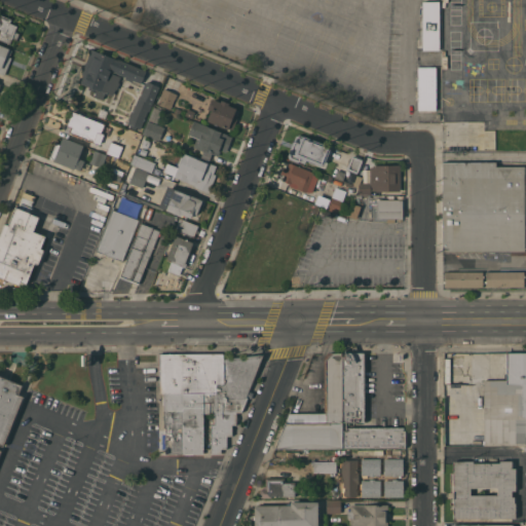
[(440,50),(422,50),(422,1),(439,1),(440,50)]
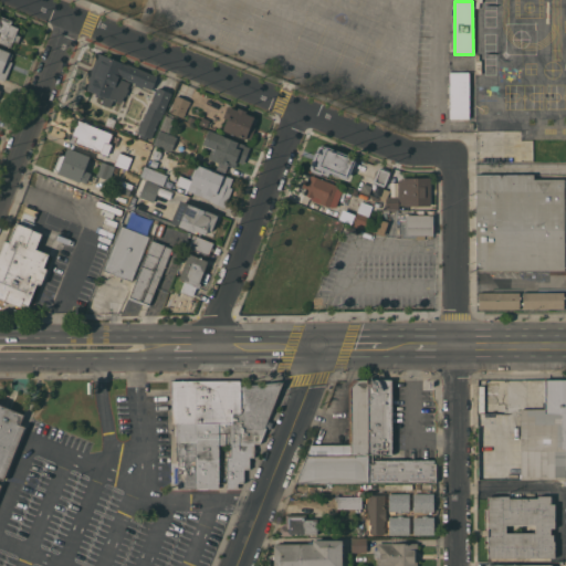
[(0,42),(0,16),(12,20),(10,24),(18,28),(17,33),(21,35),(18,43),(13,41),(10,46),(0,42)]
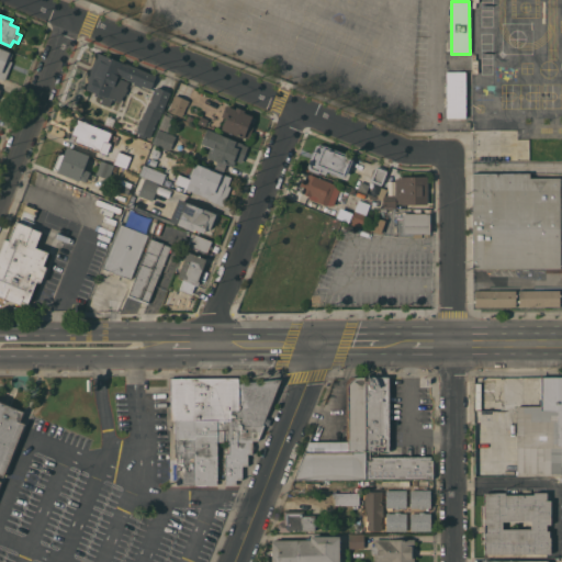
[(0,46),(4,48),(3,49),(13,53),(10,60),(12,62),(4,80),(0,78),(0,46)]
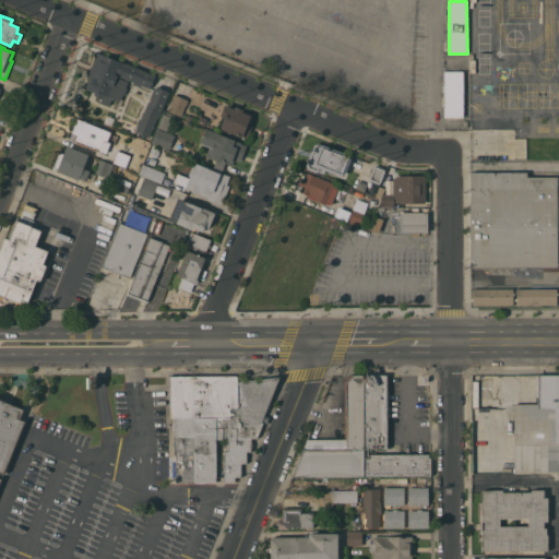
[(125,63),(126,62),(155,74),(150,88),(141,85),(141,86),(133,83),(133,82),(125,78),(120,75),(119,78),(129,81),(126,87),(127,87),(125,95),(122,94),(120,102),(111,98),(108,106),(100,102),(102,97),(94,94),(95,92),(85,88),(88,79),(86,78),(97,51),(125,63)]
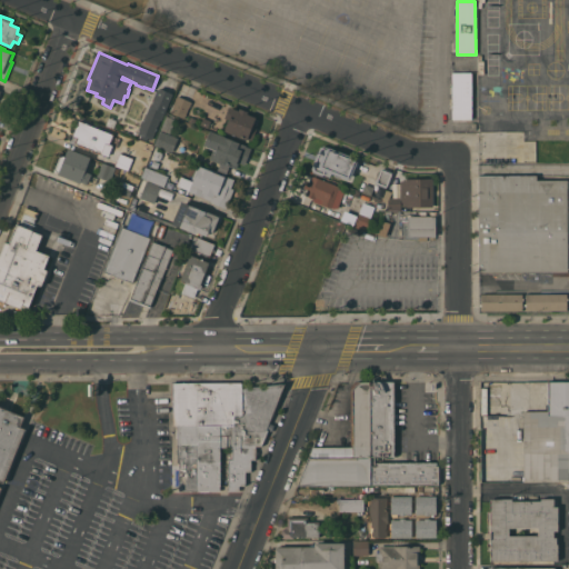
[(471,72),(471,118),(452,118),(451,72),(471,72)]
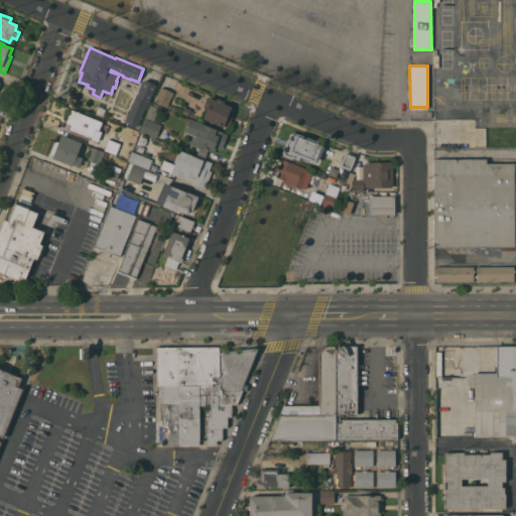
[(157,85),(147,109),(145,109),(138,126),(125,121),(127,115),(126,114),(129,109),(130,109),(135,96),(137,97),(144,80),(157,85)]
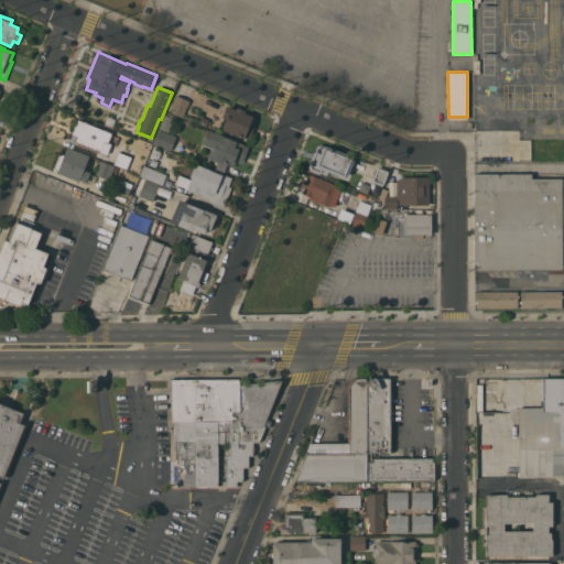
[(191,100),(188,106),(187,106),(183,117),(169,111),(175,95),(191,100)]
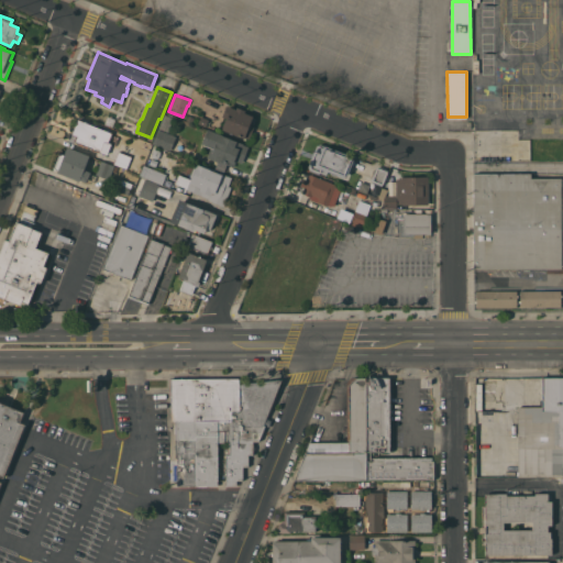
[(235,109),(236,107),(245,110),(244,112),(253,117),(250,123),(254,124),(249,140),(244,138),(244,139),(222,129),(223,127),(222,127),(225,118),(222,117),(227,106),(235,109)]
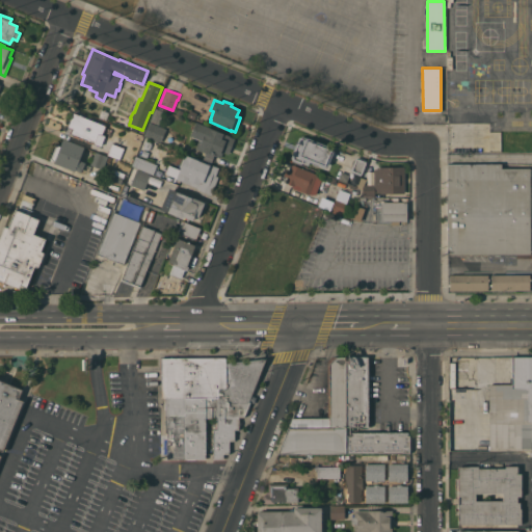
[(164,111),(159,125),(151,122),(156,108),(164,111)]
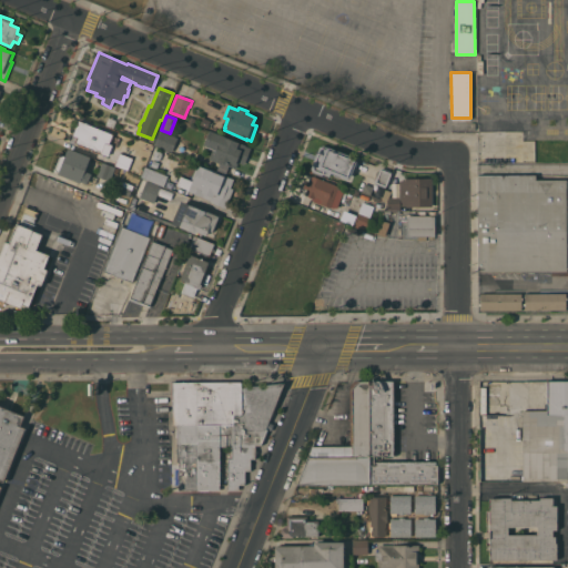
[(113,133),(109,143),(113,144),(109,155),(101,153),(92,150),(93,150),(75,142),(77,138),(75,139),(74,139),(73,138),(73,137),(72,135),(72,134),(71,133),(72,132),(73,132),(73,131),(72,131),(73,130),(74,129),(79,120),(113,133)]
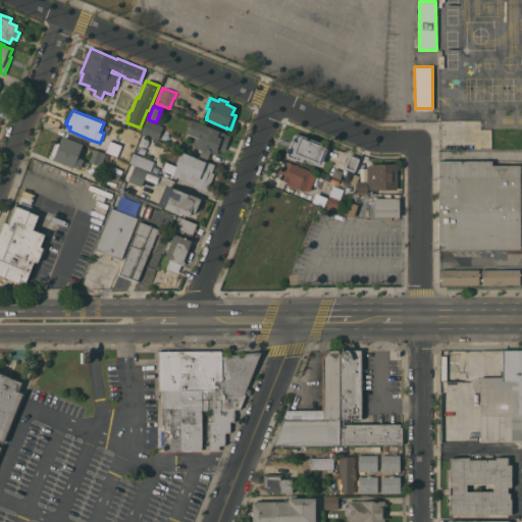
[(163,126),(158,140),(142,133),(147,119),(163,126)]
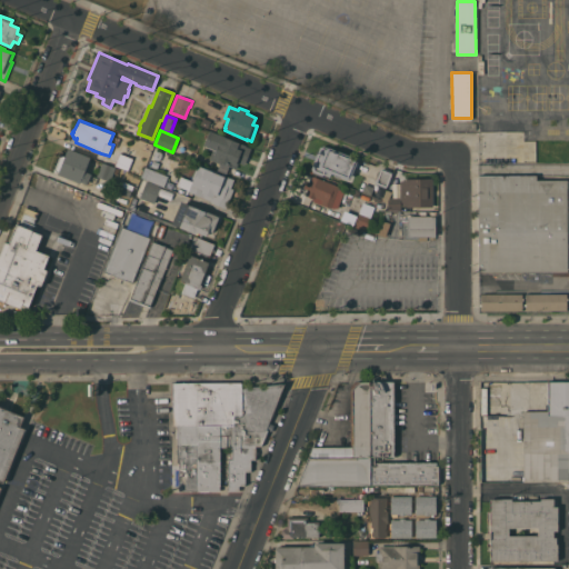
[(246,146),(251,148),(245,165),(239,162),(236,169),(229,166),(226,173),(217,170),(220,163),(209,159),(213,149),(203,145),(209,131),(246,146)]
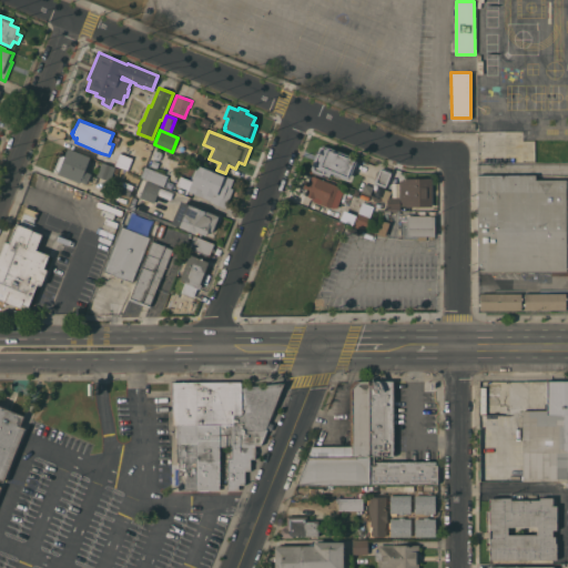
[(312,171),(311,169),(313,163),(313,161),(316,152),(317,152),(320,146),(323,144),(353,155),(356,162),(350,178),(346,179),(331,173),(330,176),(323,174),(322,175),(312,171)]
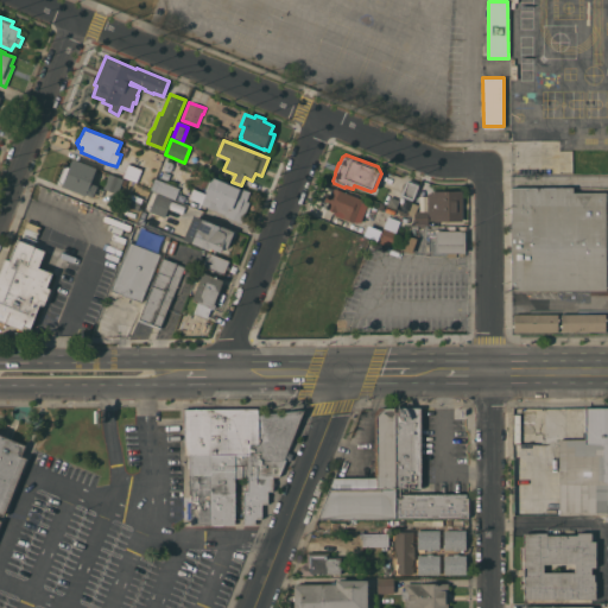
[(172,182),(158,176),(166,157),(179,162),(172,182)]
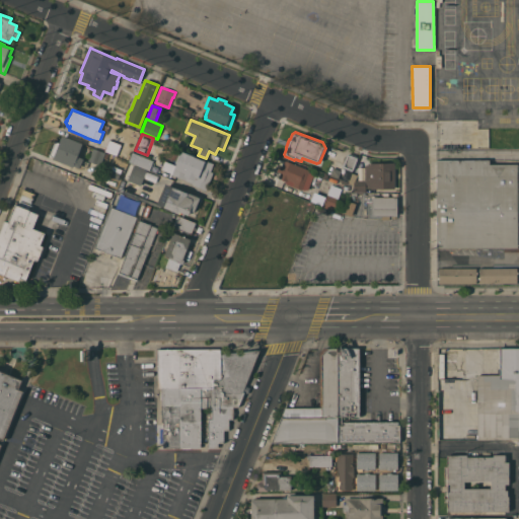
[(82,143),(77,156),(83,159),(79,168),(73,165),(73,167),(53,159),(54,157),(49,155),(55,141),(59,143),(62,135),(82,143)]
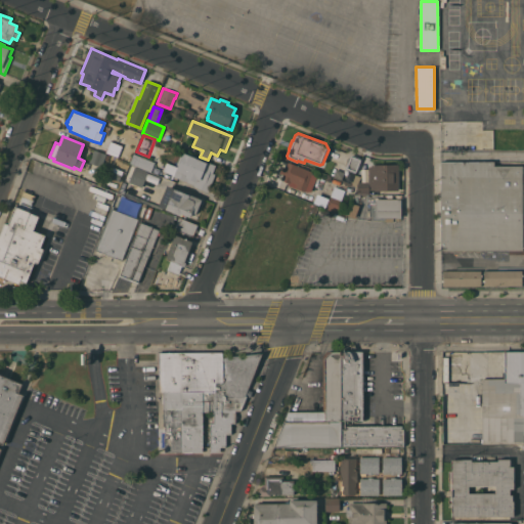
[(122,145),(117,158),(105,153),(111,140),(122,145)]
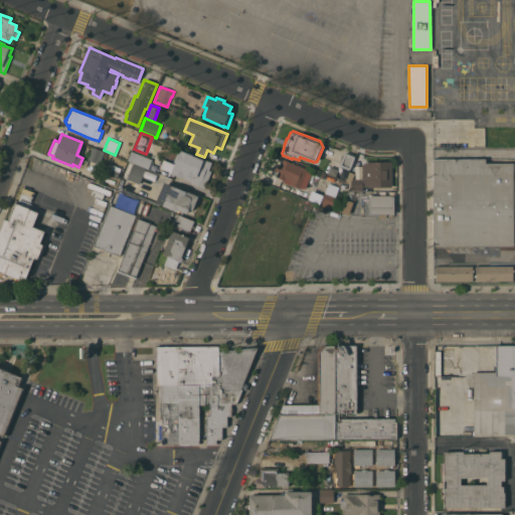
[(105,151),(100,164),(88,159),(93,147),(105,151)]
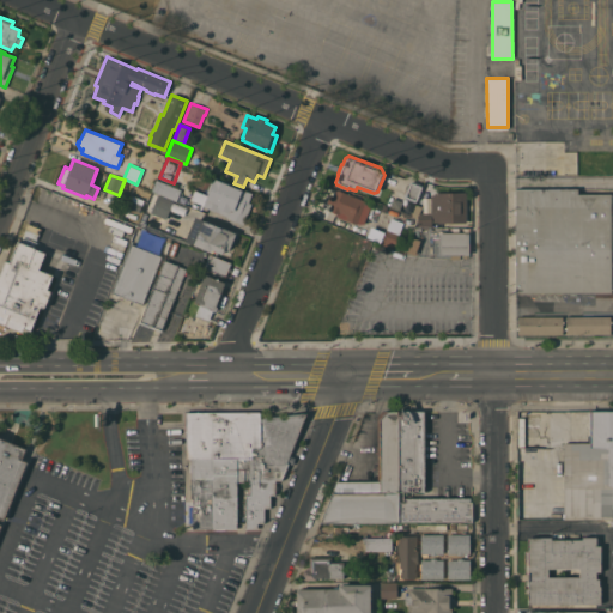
[(242,188),(252,193),(248,201),(252,204),(243,224),(226,217),(226,216),(219,213),(219,212),(201,205),(202,204),(190,199),(195,189),(206,194),(212,177),(224,182),(224,181),(242,188)]
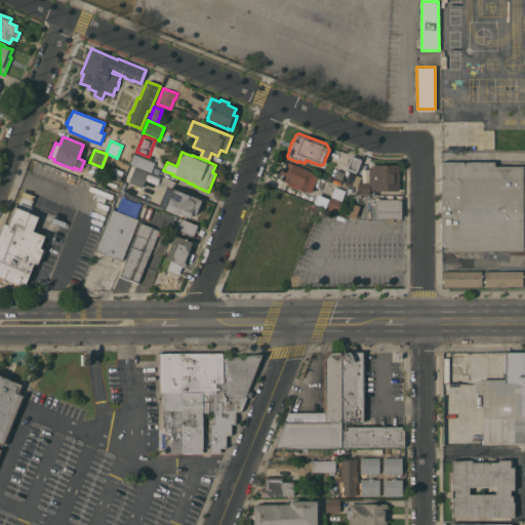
[(151,171),(130,163),(134,154),(155,162),(151,171)]
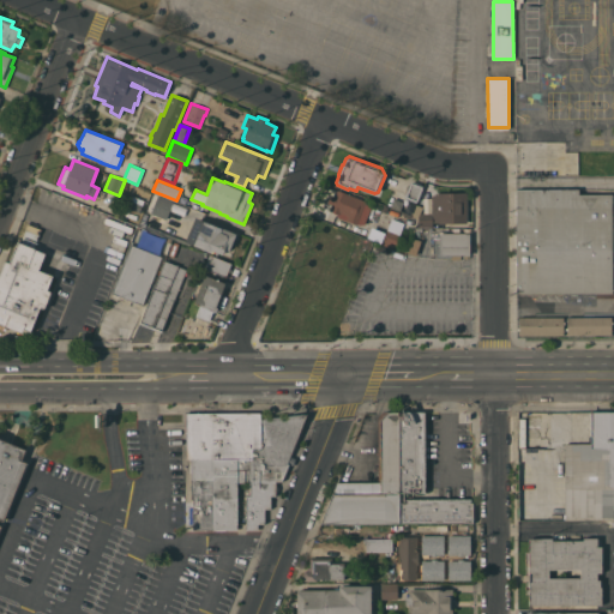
[(410,182),(413,181),(423,185),(416,203),(405,198),(405,196),(410,182)]
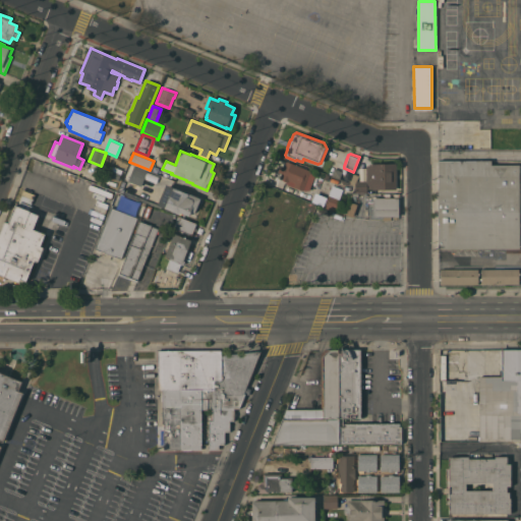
[(310,172),(314,176),(309,188),(309,190),(302,190),(287,184),(288,181),(280,178),(281,173),(278,172),(281,165),(284,166),(287,160),(310,170),(310,172)]
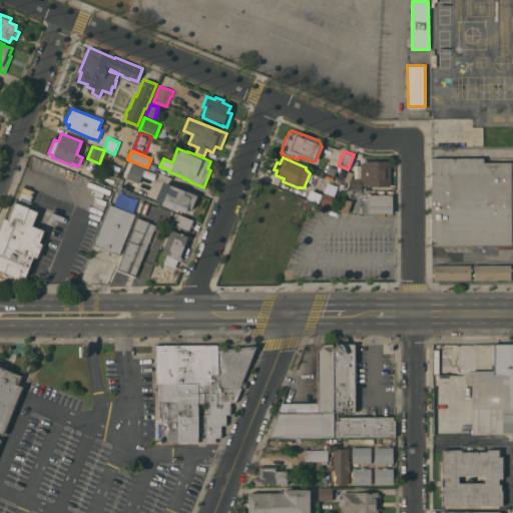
[(511,190),(512,190),(512,248),(498,248),(498,244),(432,244),(432,158),(484,158),(484,161),(511,161),(511,190)]
